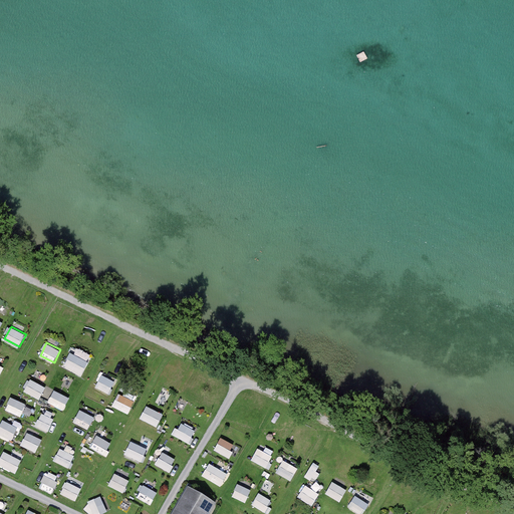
[(70,351),(63,363),(80,372),(86,360),(70,351)]
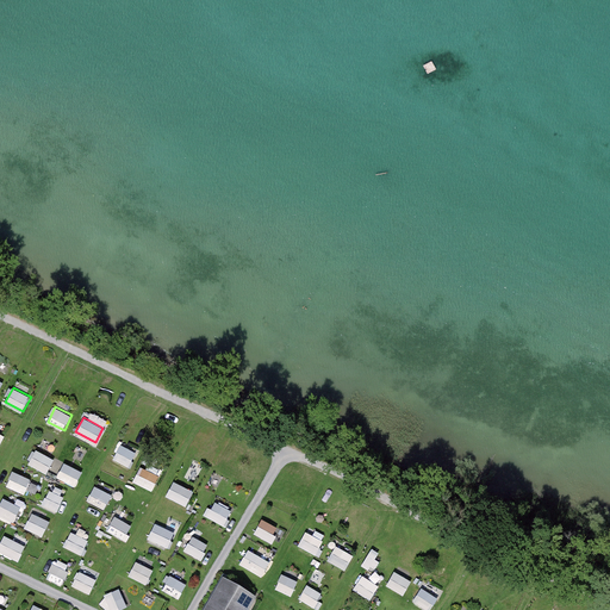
[(130,465),(135,453),(120,447),(116,460),(130,465)]
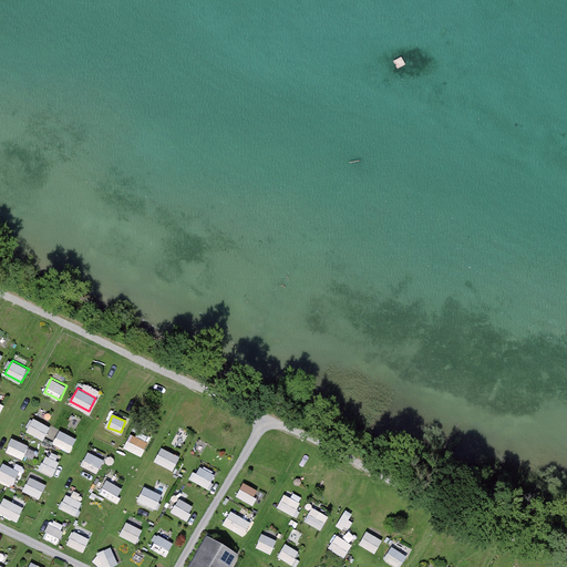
[(33,418),(27,431),(44,440),(52,426),(33,418)]
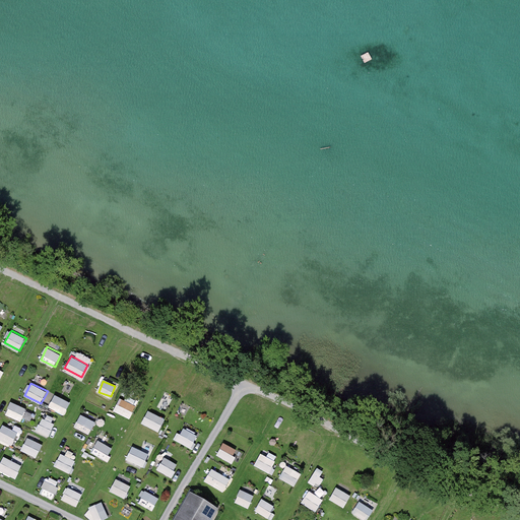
[(49,407),(65,414),(71,401),(55,394),(49,407)]
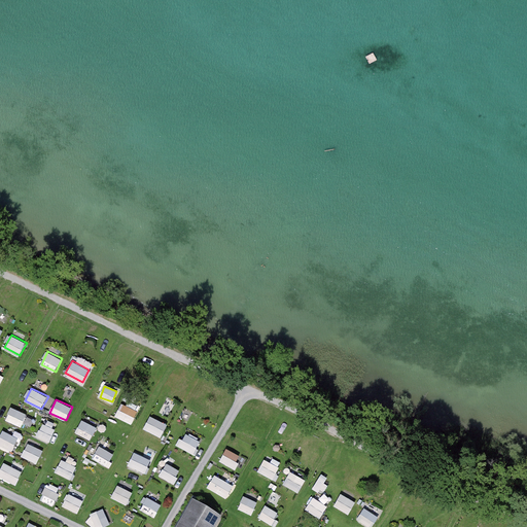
[(133,424),(139,411),(123,402),(116,416),(133,424)]
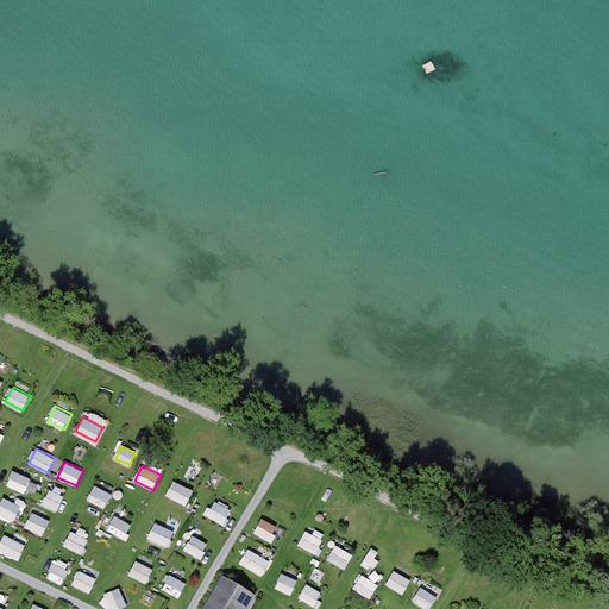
[(7,485),(26,493),(32,477),(13,470),(7,485)]
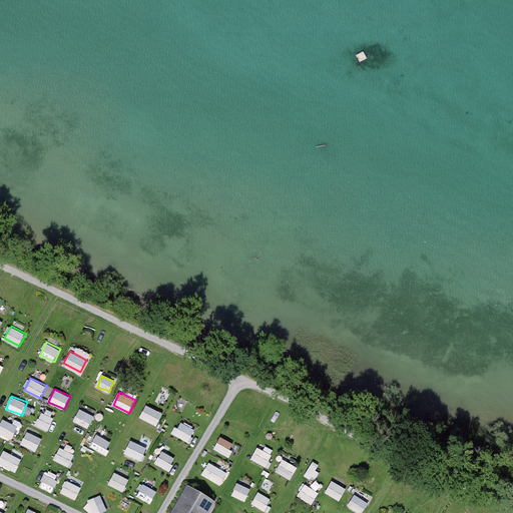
[(145,405),(140,419),(158,425),(163,412),(145,405)]
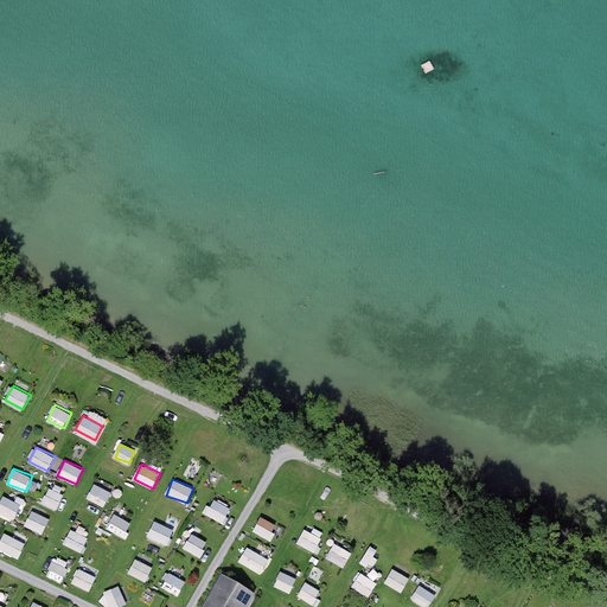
[(107,505),(113,490),(94,483),(88,499),(107,505)]
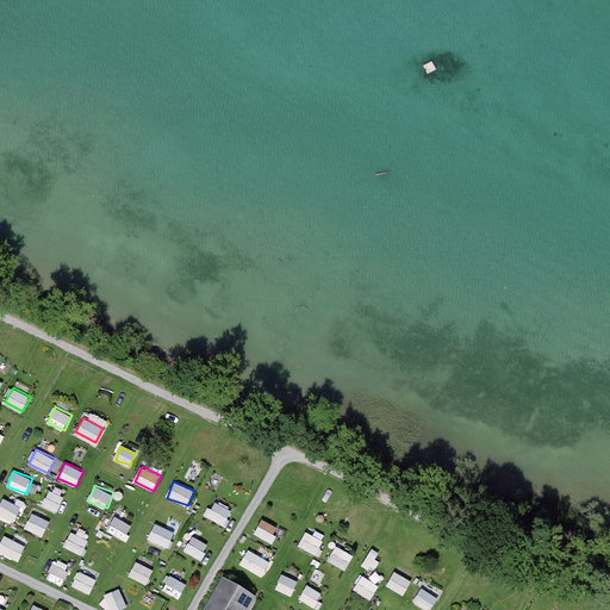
[(43,505),(58,511),(64,495),(49,489),(43,505)]
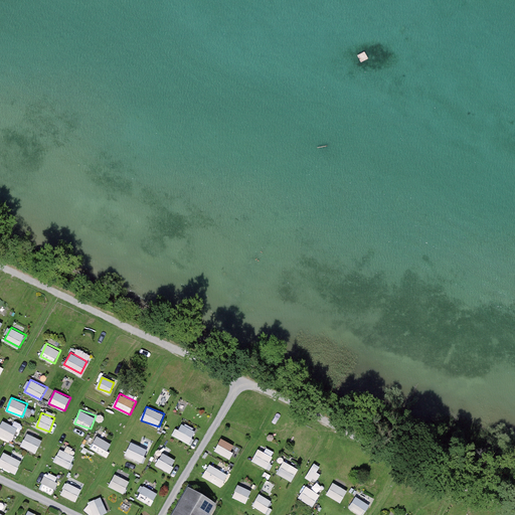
[(4,418),(0,424),(0,435),(11,442),(19,427),(4,418)]
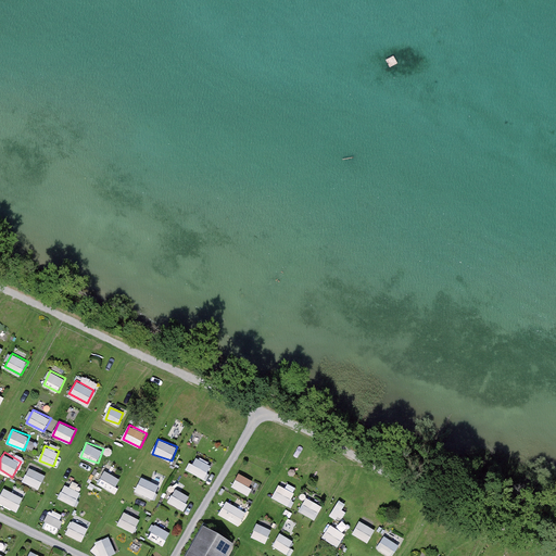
[(206,478),(213,464),(197,456),(190,470),(206,478)]
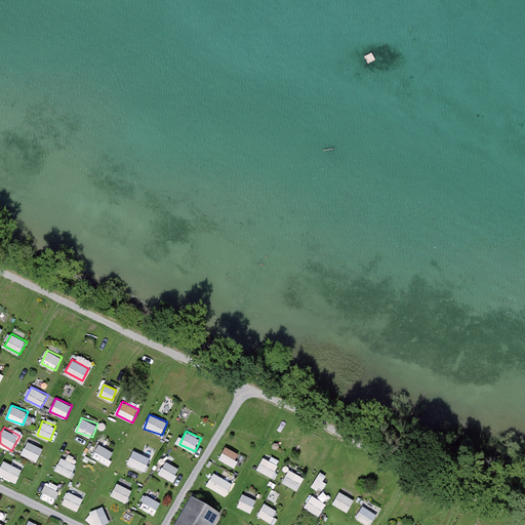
[(37,461),(44,448),(28,441),(22,454),(37,461)]
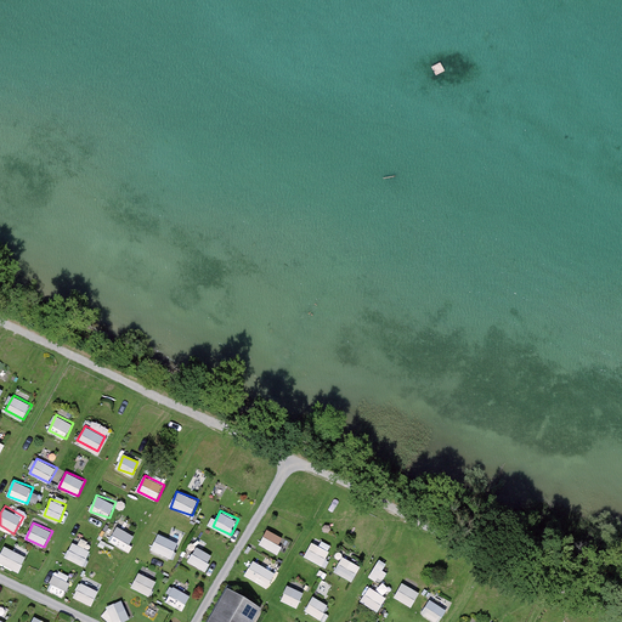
[(109,541),(128,550),(136,536),(118,525),(109,541)]
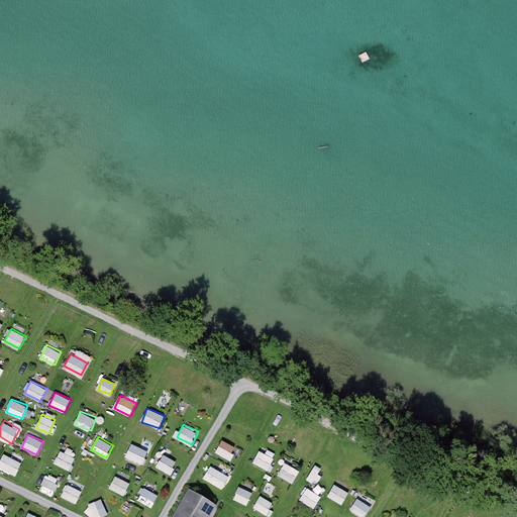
[(231,459),(237,446),(222,438),(216,452),(231,459)]
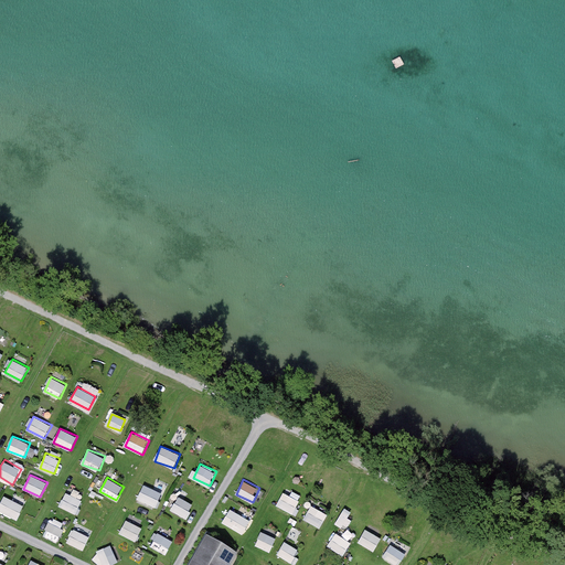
[(139,484),(136,501),(153,504),(157,488),(139,484)]
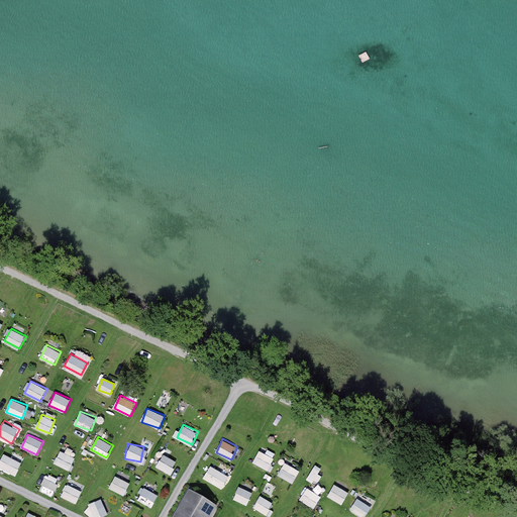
[(55,463),(71,470),(76,455),(60,449),(55,463)]
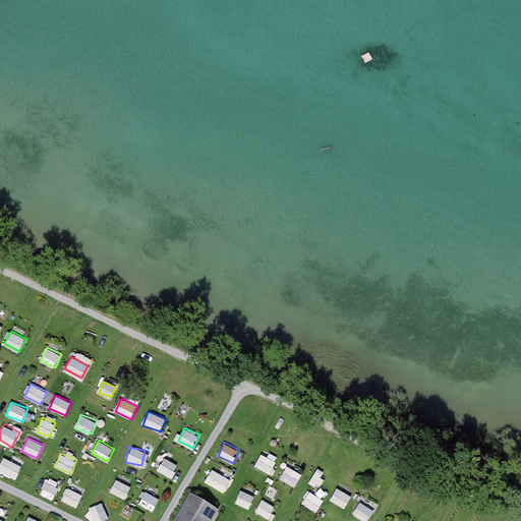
[(261,454),(255,467),(273,473),(278,460),(261,454)]
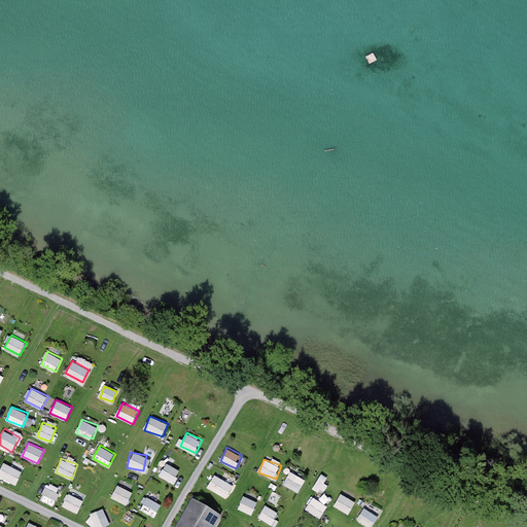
[(174,484),(182,470),(168,461),(160,475),(174,484)]
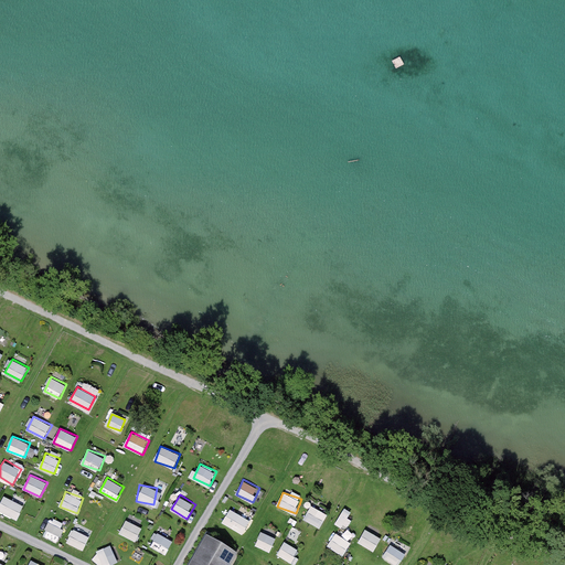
[(3,496),(0,504),(0,511),(19,519),(24,503),(3,496)]
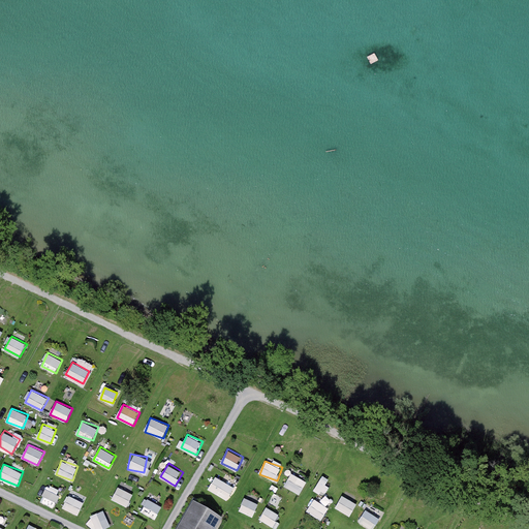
[(284,487),(301,494),(308,479),(291,472),(284,487)]
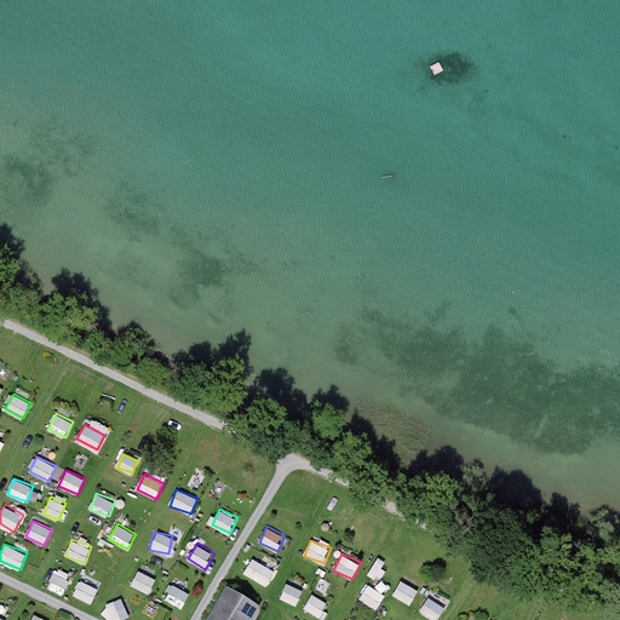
[(368,573),(378,579),(389,563),(380,556),(368,573)]
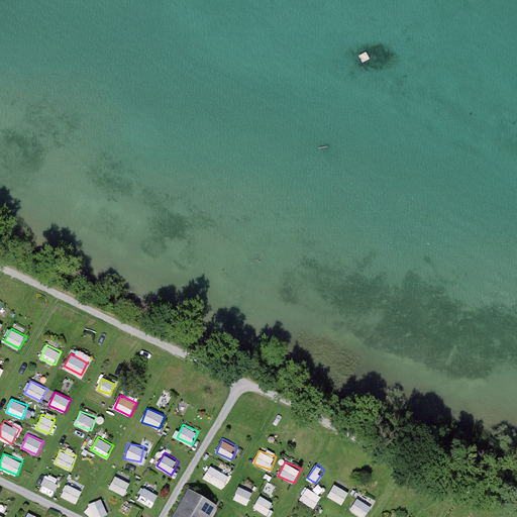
[(211,464),(204,478),(223,489),(230,475),(211,464)]
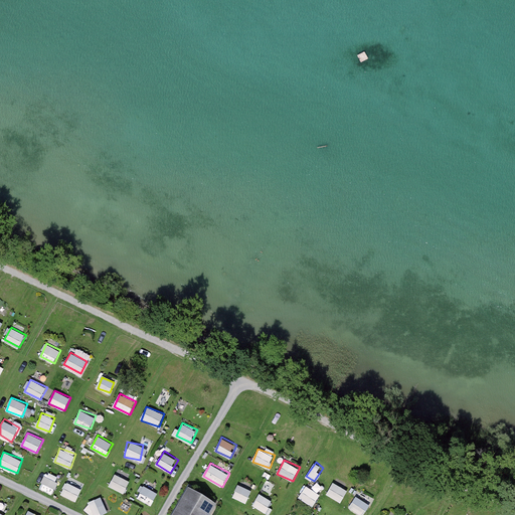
[(110,487),(126,493),(131,479),(115,473),(110,487)]
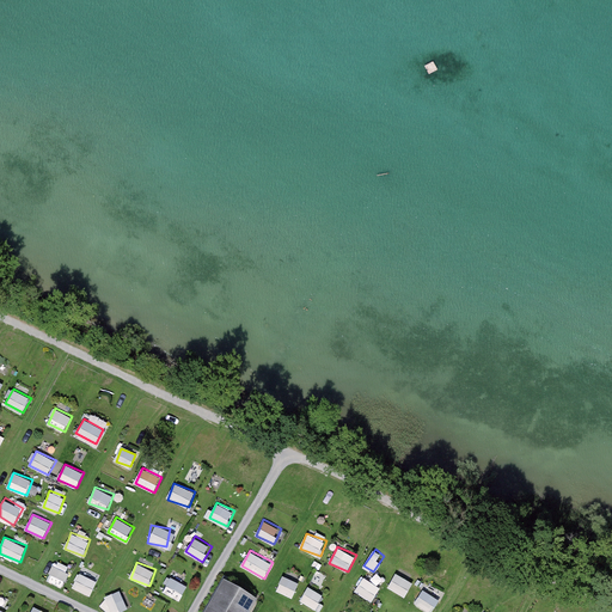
[(54,565),(48,579),(65,587),(71,574),(54,565)]
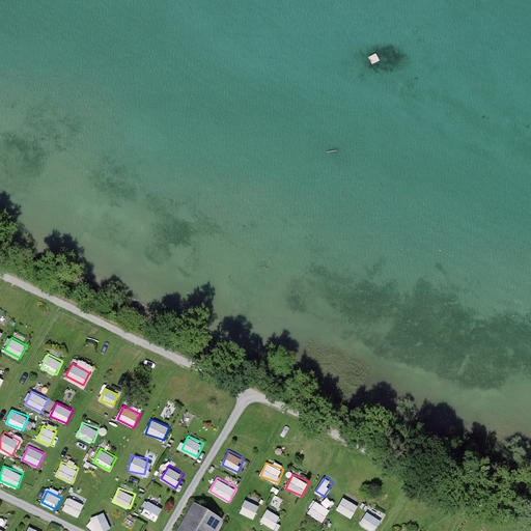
[(63,509),(79,516),(85,503),(70,496),(63,509)]
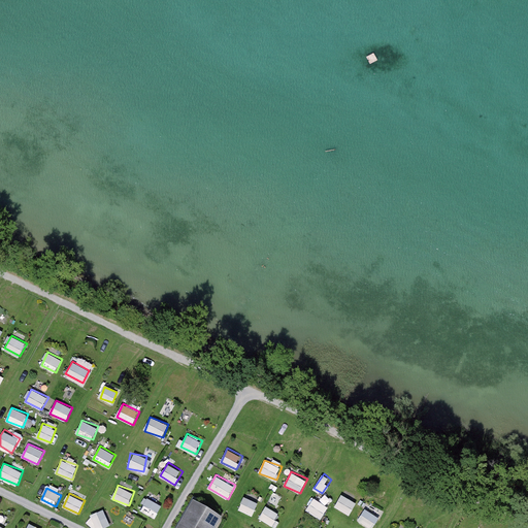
[(335,506),(350,515),(358,502),(342,493),(335,506)]
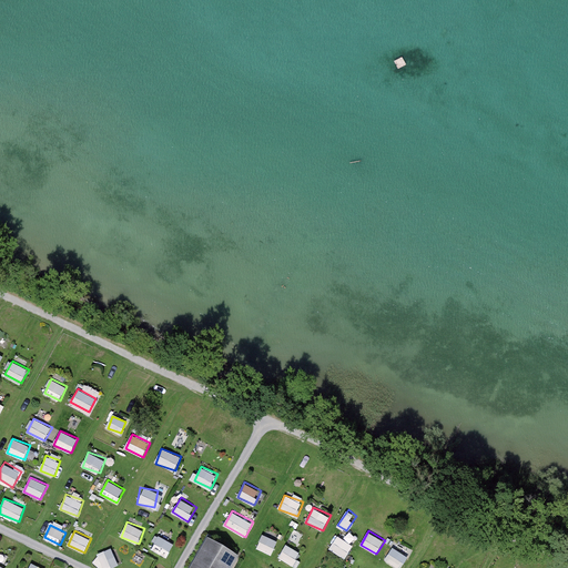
[(256,548),(272,555),(279,540),(264,534),(256,548)]
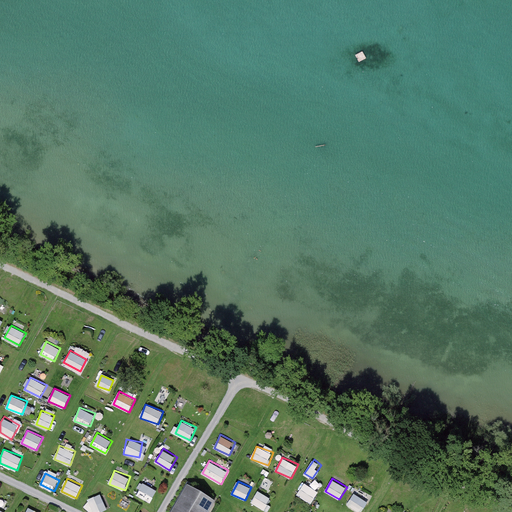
[(143,482),(137,495),(151,502),(158,489),(143,482)]
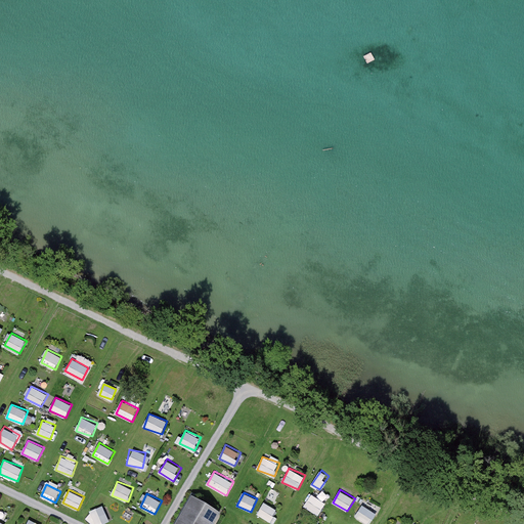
[(312,493),(304,506),(318,515),(326,503),(312,493)]
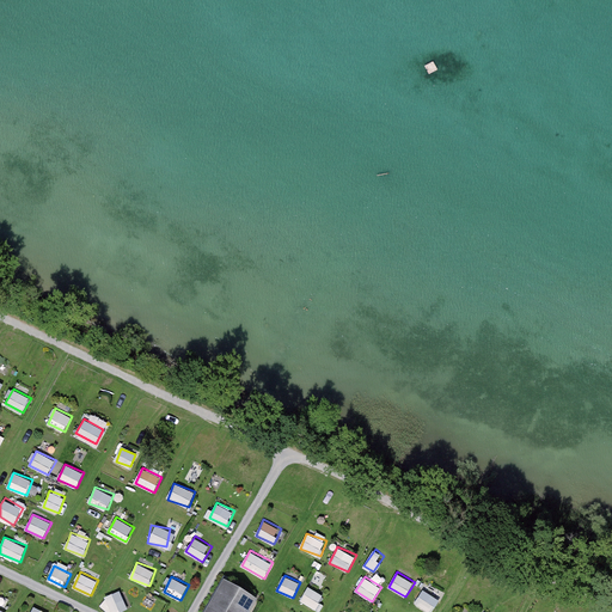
[(250,611),(257,601),(224,581),(203,611),(250,611)]
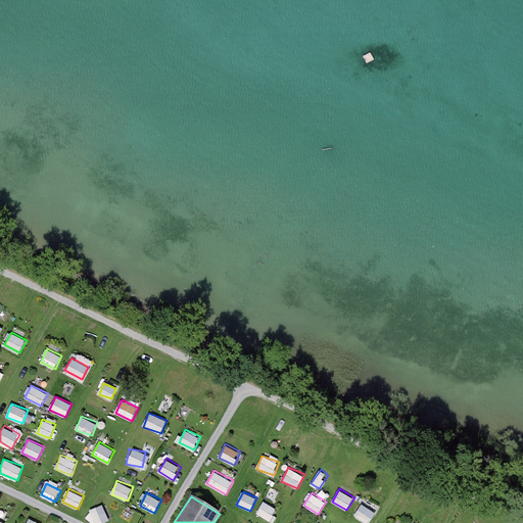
[(264,501),(257,514),(272,521),(279,508),(264,501)]
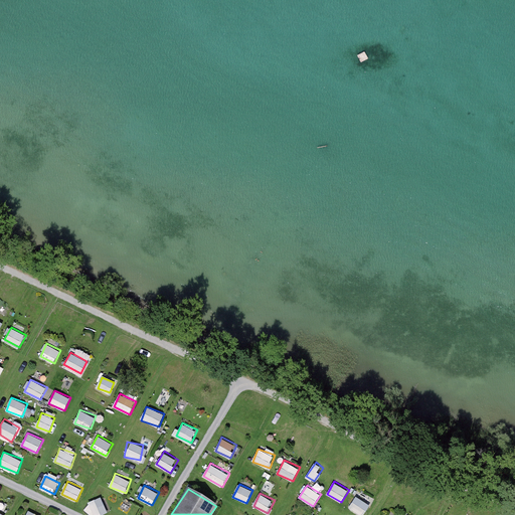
[(94,514),(97,514),(113,508),(108,495),(89,502),(94,514)]
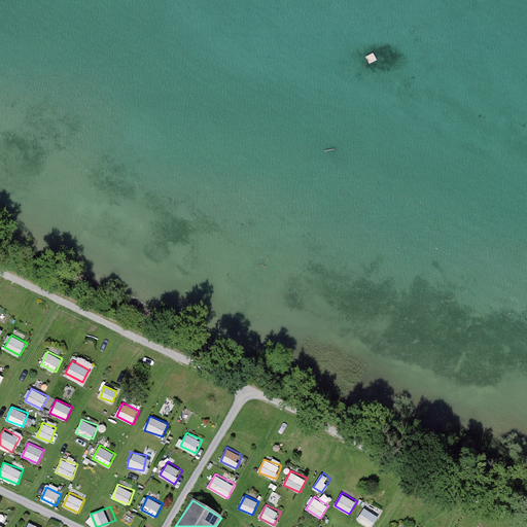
[(360,520),(373,526),(376,526),(382,516),(367,507),(360,520)]
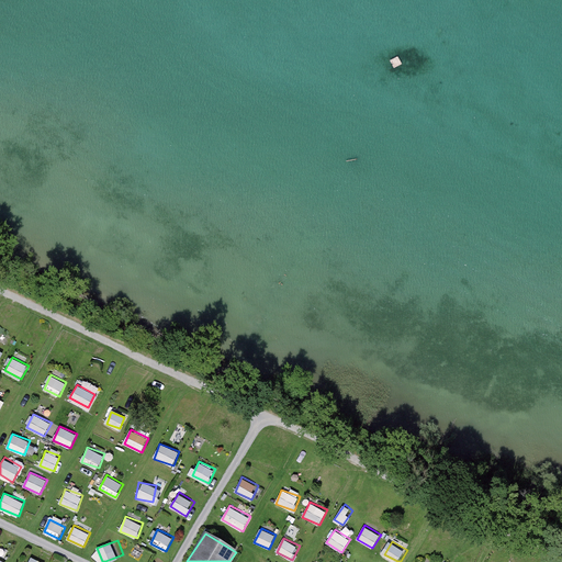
All buildings are outlined.
